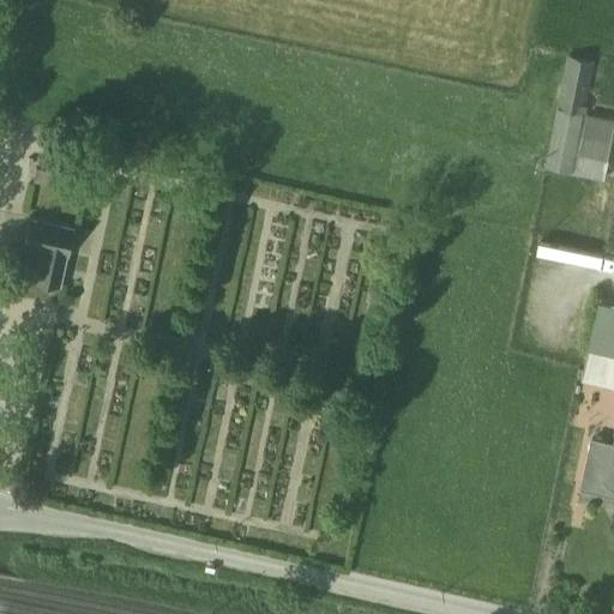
[(595,64),(570,58),(559,108),(584,114),(585,114),(588,107),(585,106),(595,64)]
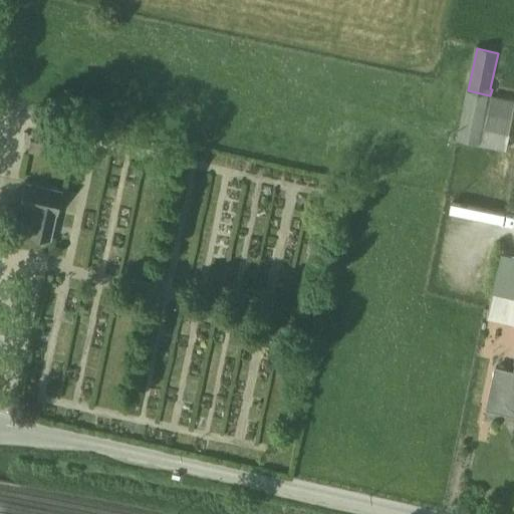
[(489,95),(468,90),(458,140),(479,145),(489,95)]
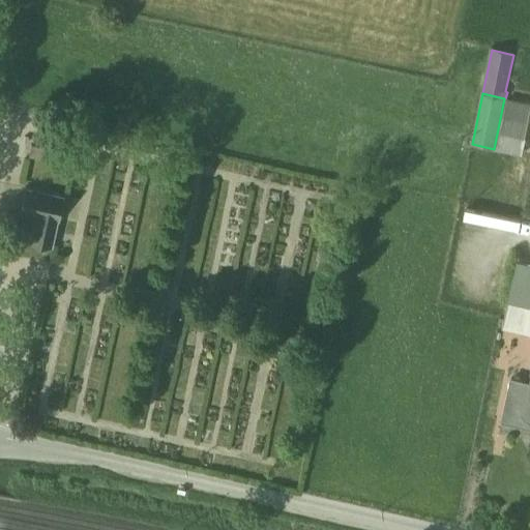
[(529,104),(505,98),(504,98),(494,149),(494,150),(522,156),(529,117),(529,104)]
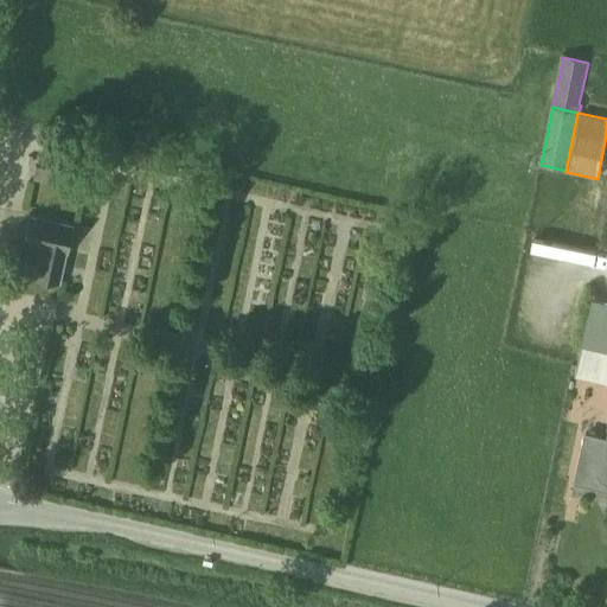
[(72,174),(36,166),(33,180),(70,187),(72,174)]
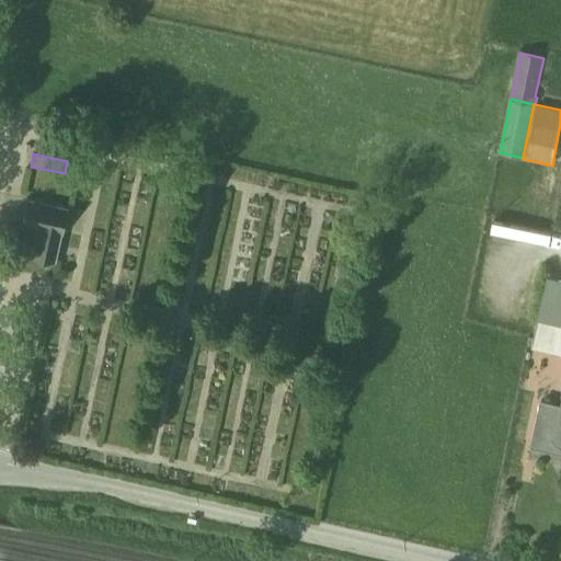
[(69,210),(30,202),(24,226),(41,229),(34,258),(56,262),(63,233),(64,233),(69,210)]
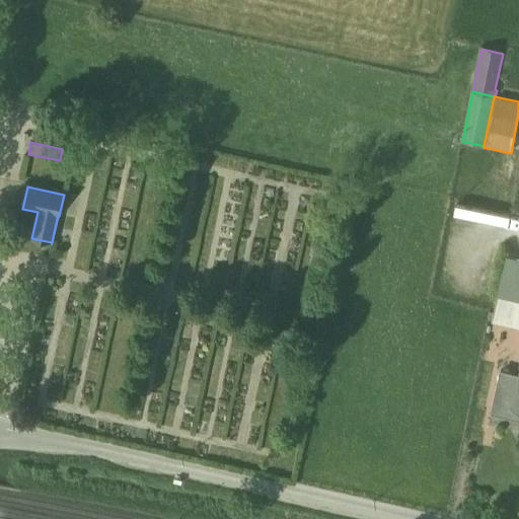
[(518,305),(499,302),(495,321),(518,326),(518,305)]
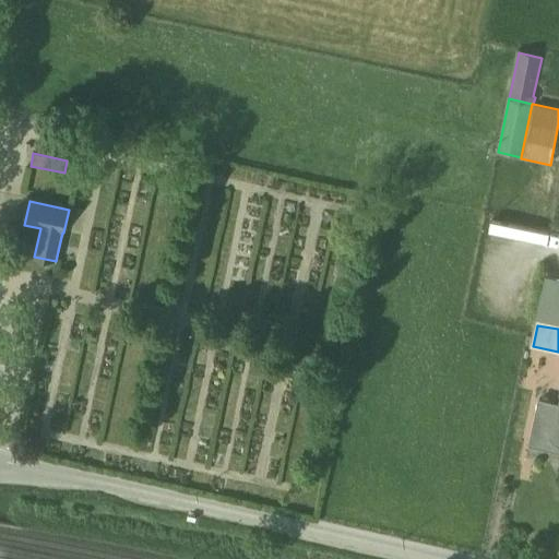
[(558,404),(539,401),(530,445),(558,451),(558,404)]
